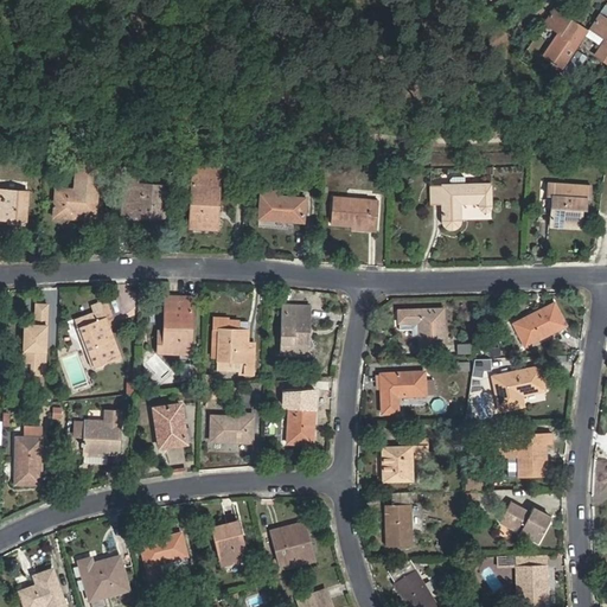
[(562,66),(587,31),(553,7),(542,23),(557,34),(543,55),(562,66)]
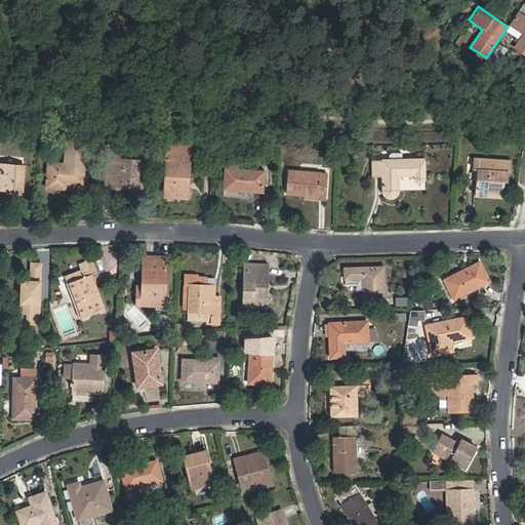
[(524,54),(524,16),(518,12),(509,25),(522,34),(513,46),(524,54)]
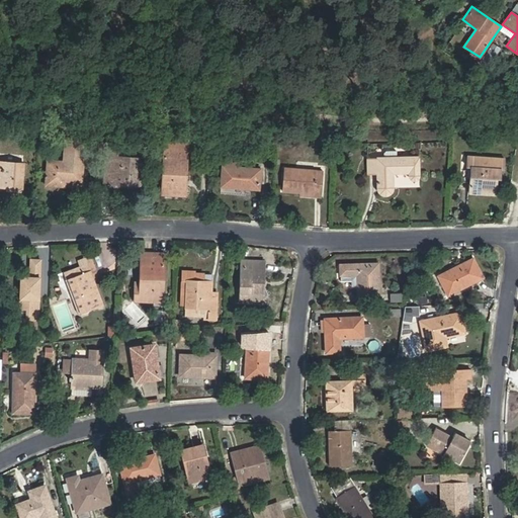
[(61,186),(62,181),(82,183),(85,140),(66,138),(65,162),(48,160),(46,185),(61,186)]
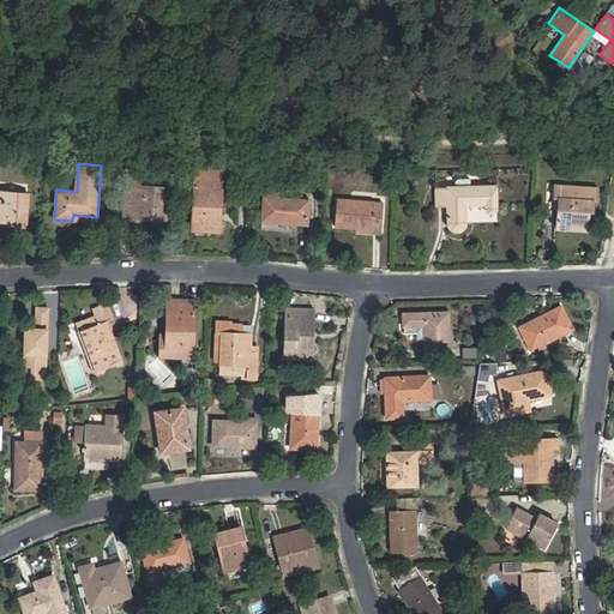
[(196,169),(194,175),(193,230),(221,233),(223,176),(200,176),(202,169),(196,169)]
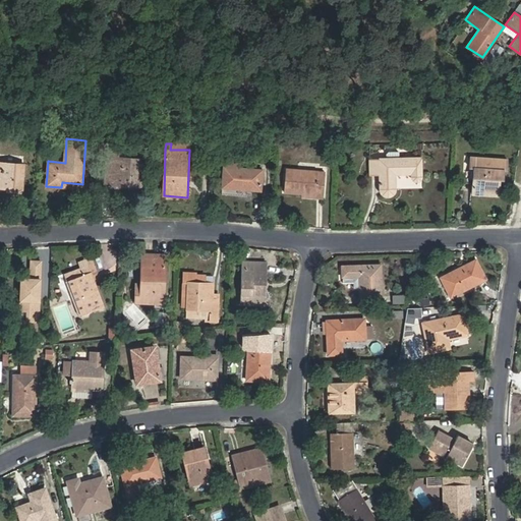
[(119,146),(109,145),(107,159),(107,166),(114,167),(113,184),(142,187),(145,160),(118,158),(119,146)]
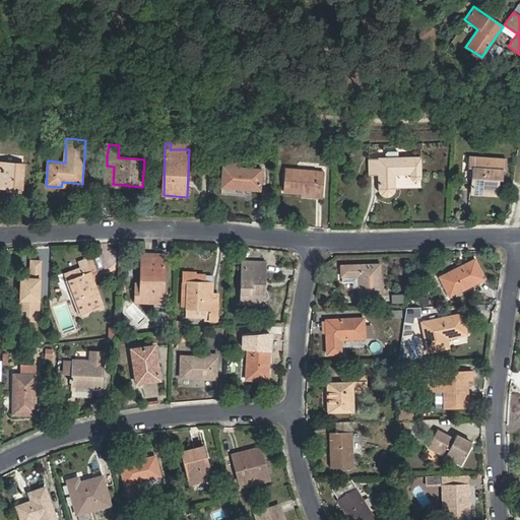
[(369,175),(378,175),(379,189),(382,196),(388,197),(395,193),(396,189),(396,175),(410,175),(410,176),(411,180),(415,182),(420,181),(423,177),(421,157),(420,157),(420,156),(397,156),(385,157),(378,157),(378,158),(368,158),(369,175)]
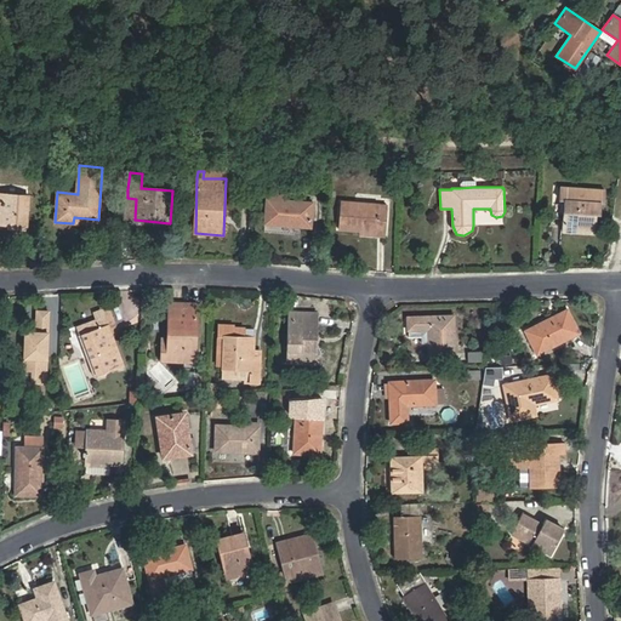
[(599,201),(602,201),(602,189),(560,187),(560,199),(564,200),(564,232),(597,234),(597,214),(599,214),(599,201)]
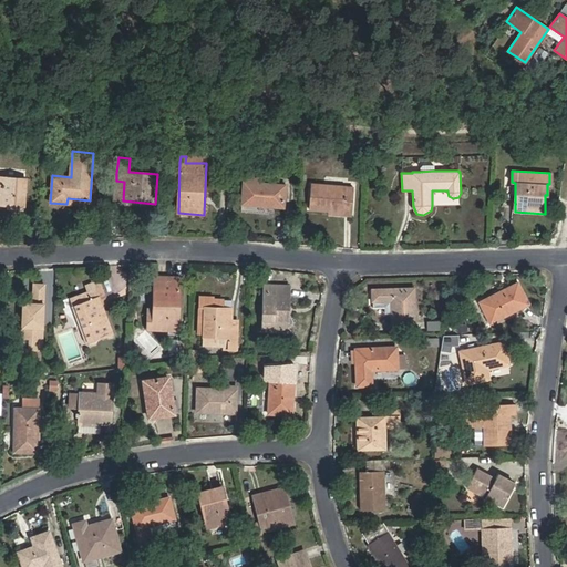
[(243,204),(285,207),(286,185),(260,183),(261,175),(245,174),(243,204)]
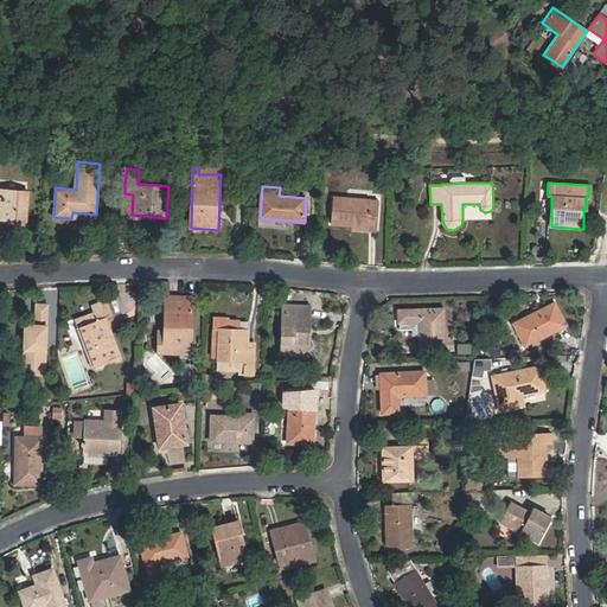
[(29,192),(0,189),(0,218),(27,221),(29,192)]
